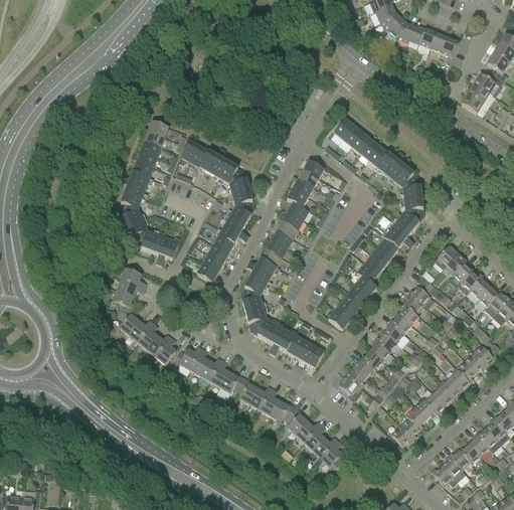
[(374,0),(370,2),(374,12),(376,11),(392,4),(391,3),(392,1),(391,0),(374,0)]
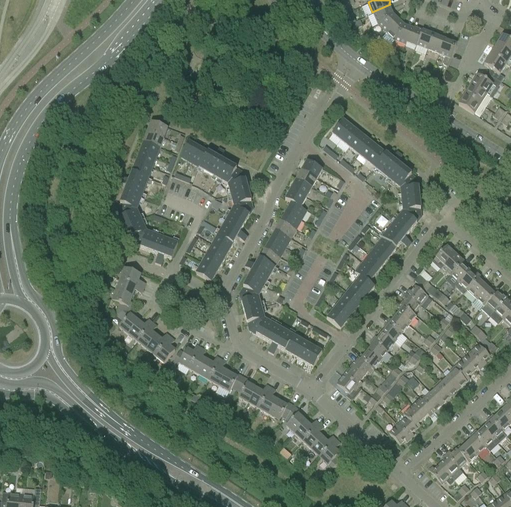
[(378,22),(393,12),(390,4),(374,11),(378,22)]
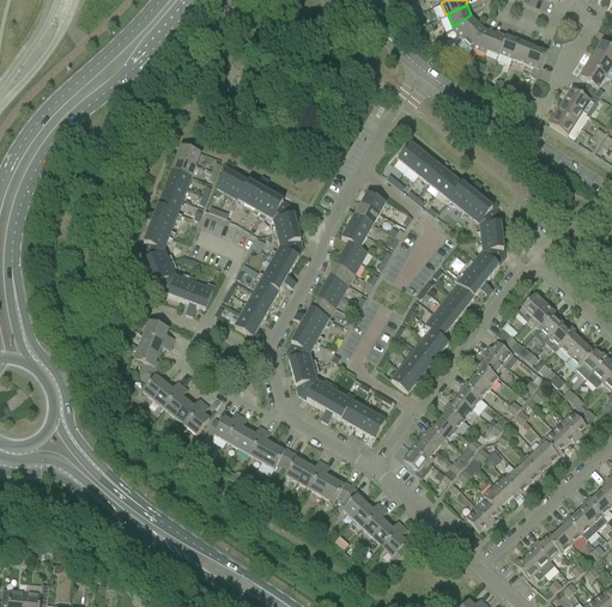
[(462,36),(478,20),(471,14),(453,26),(462,36)]
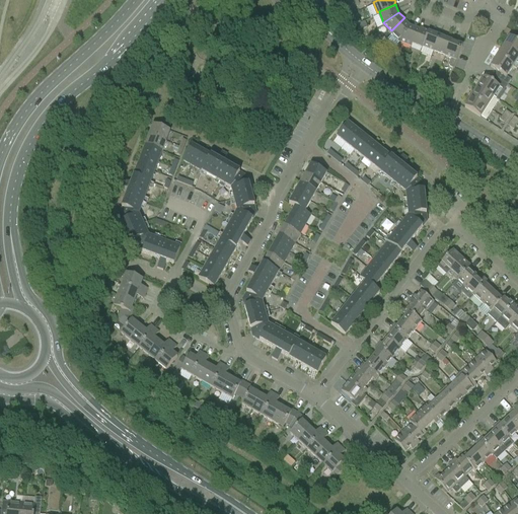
[(359,27),(363,25),(368,23),(365,17),(361,19),(356,21),(359,27)]
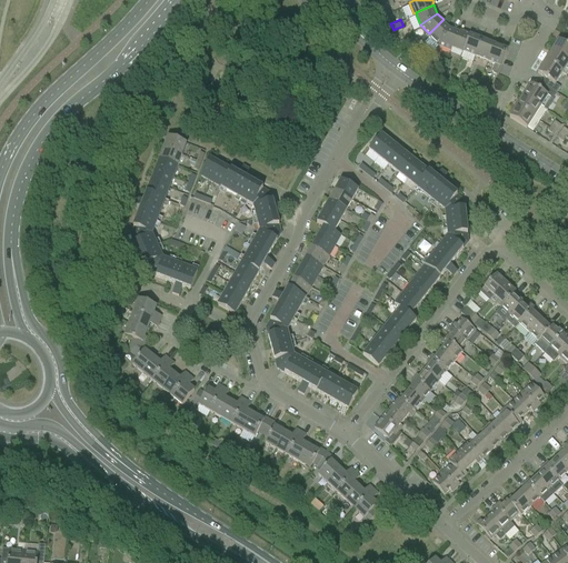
[(439,42),(450,26),(444,19),(429,33),(439,42)]
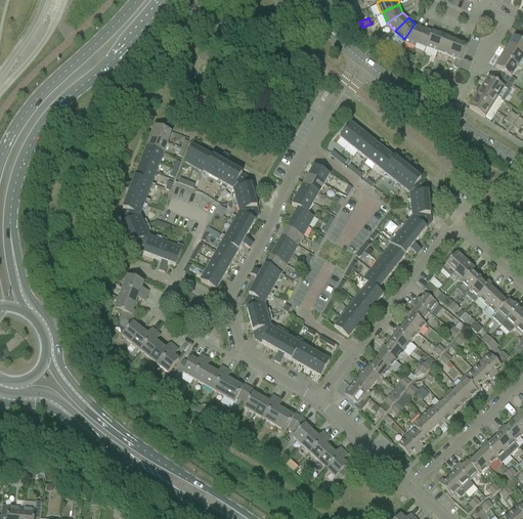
[(415,43),(422,27),(415,24),(404,39),(415,43)]
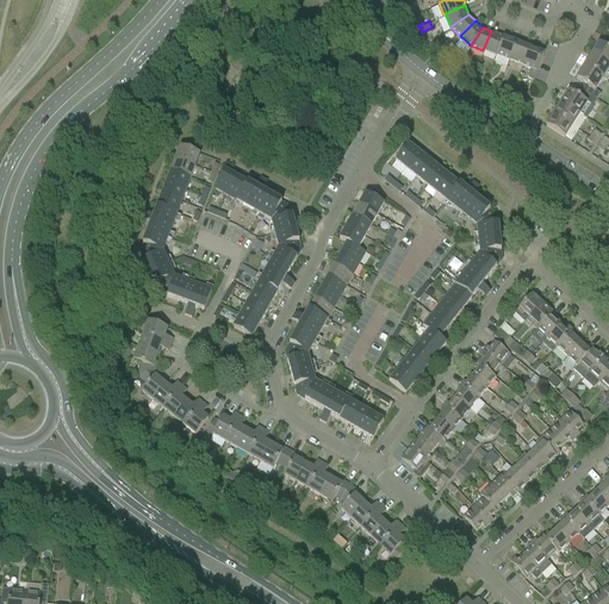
[(504,33),(495,30),(493,32),(491,31),(483,50),(484,50),(485,48),(496,53),(504,33)]
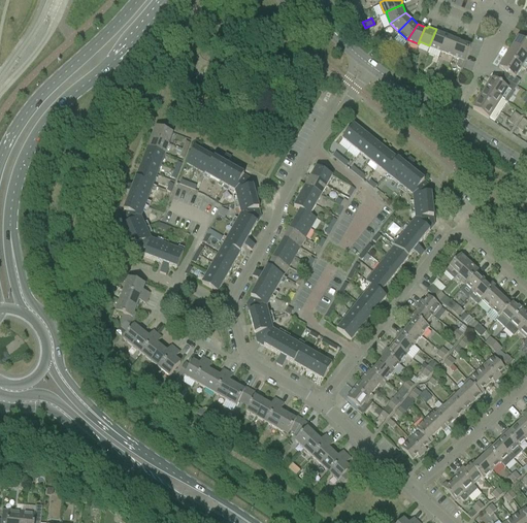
[(441,48),(448,34),(436,29),(429,45),(430,45),(430,44),(441,48)]
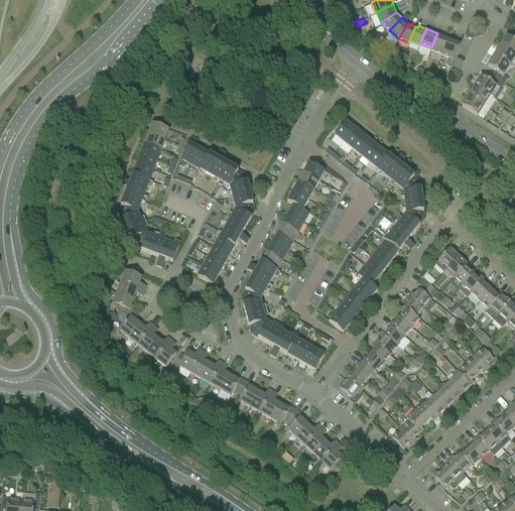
[(442,51),(448,37),(437,33),(431,47),(442,51)]
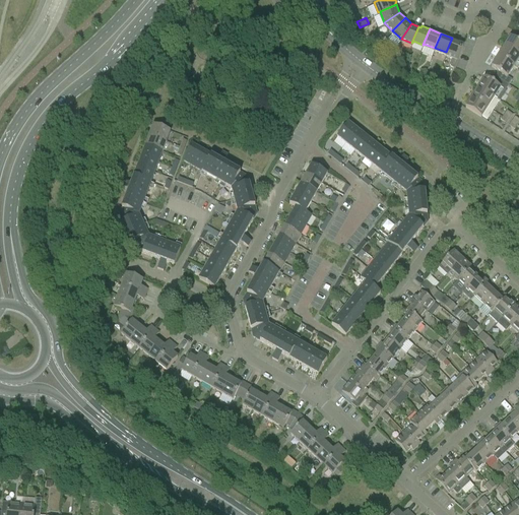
[(518,38),(511,34),(505,43),(518,52),(518,38)]
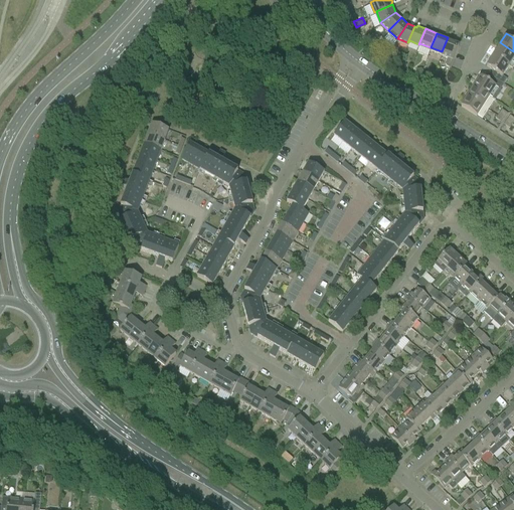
[(373,45),(376,42),(371,37),(368,40),(373,45)]
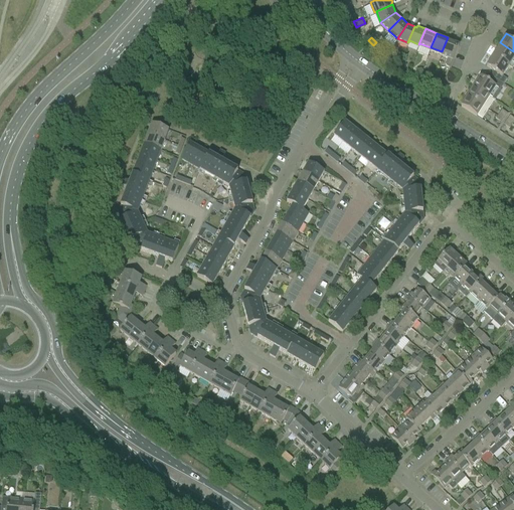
[(451,63),(454,56),(460,41),(448,37),(442,51),(448,54),(446,60),(447,62),(451,63)]
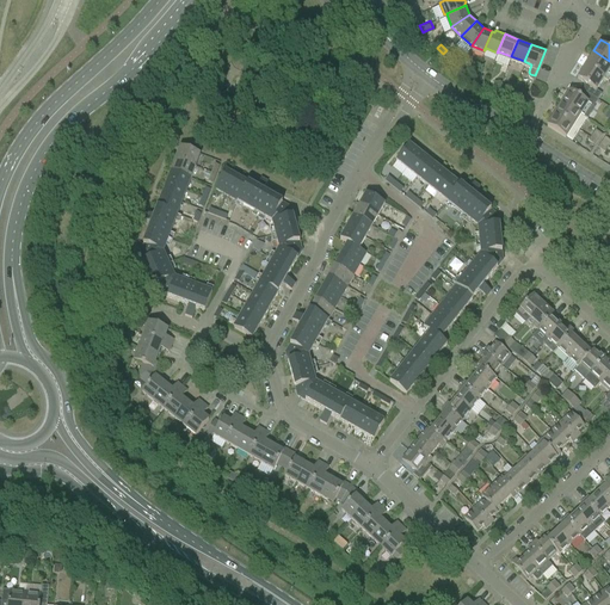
[(589,55),(585,60),(586,61),(586,62),(604,74),(609,76),(609,61),(593,50),(590,56),(589,55)]
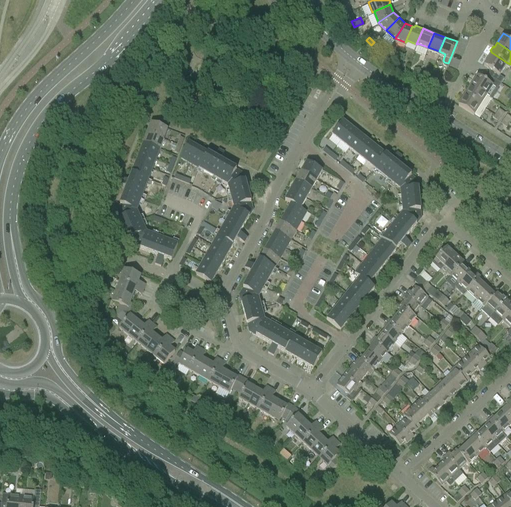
[(491,52),(484,62),(493,68),(490,73),(494,75),(501,80),(504,75),(500,72),(506,62),(491,52)]
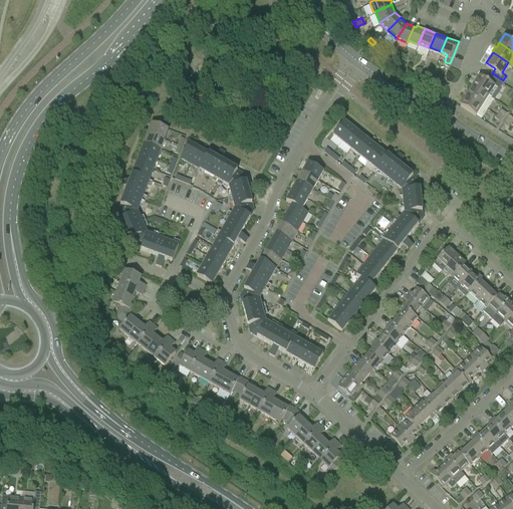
[(443,80),(445,75),(445,74),(434,70),(432,76),(443,80)]
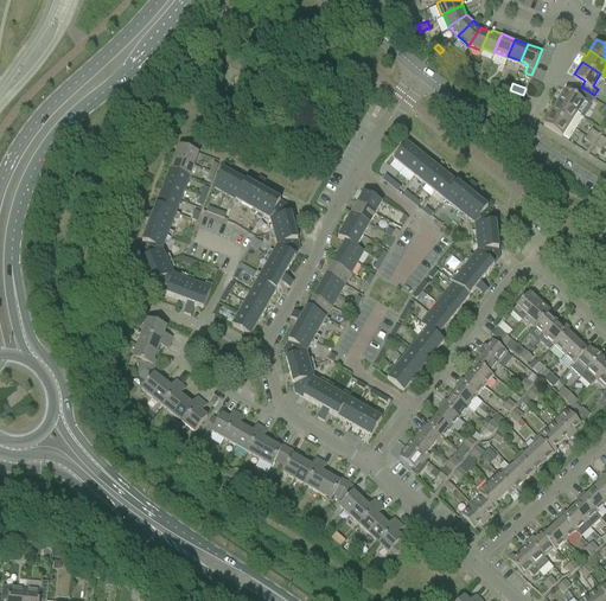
[(578,93),(567,85),(559,97),(578,109),(584,113),(591,101),(594,95),(581,87),(578,93)]
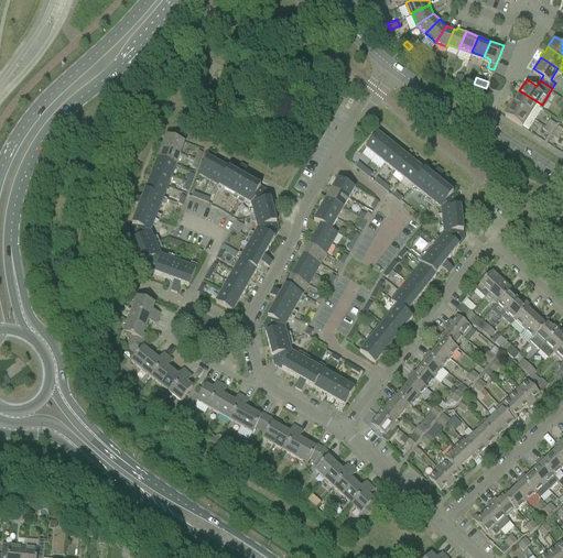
[(536,116),(541,106),(537,102),(537,101),(519,90),(512,101),(536,116)]
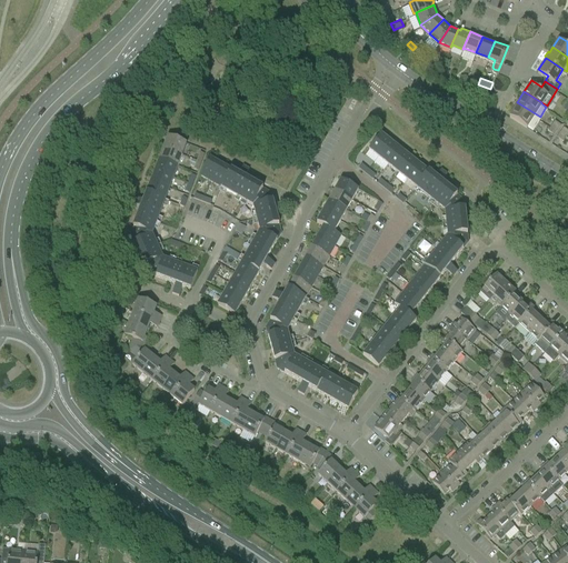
[(534,127),(540,117),(517,102),(510,113),(528,124),(528,123),(534,127)]
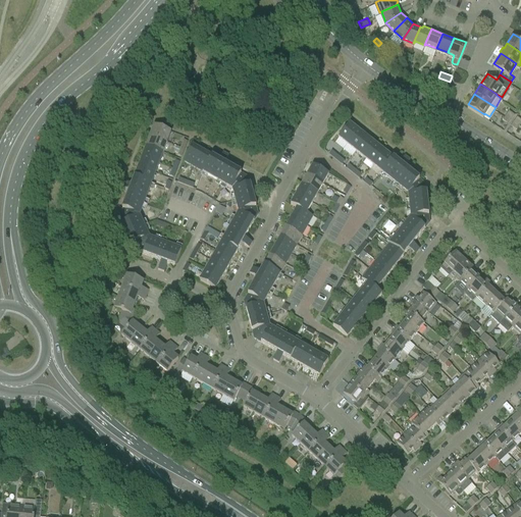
[(512,116),(515,111),(509,107),(506,112),(512,116)]
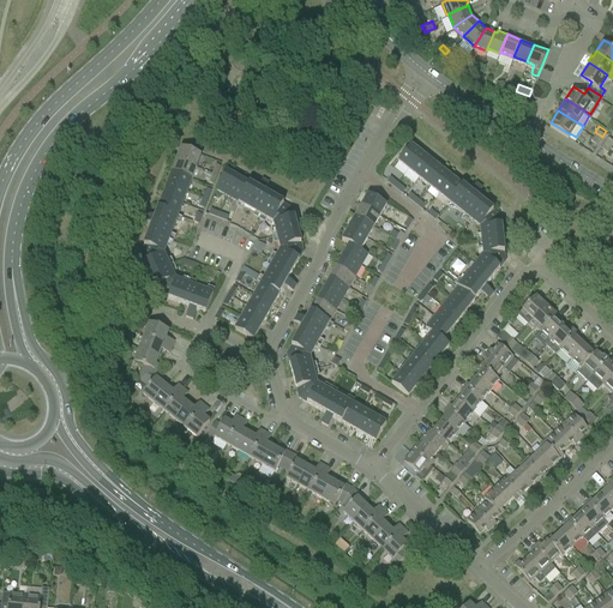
[(599,142),(602,137),(595,132),(592,137),(599,142)]
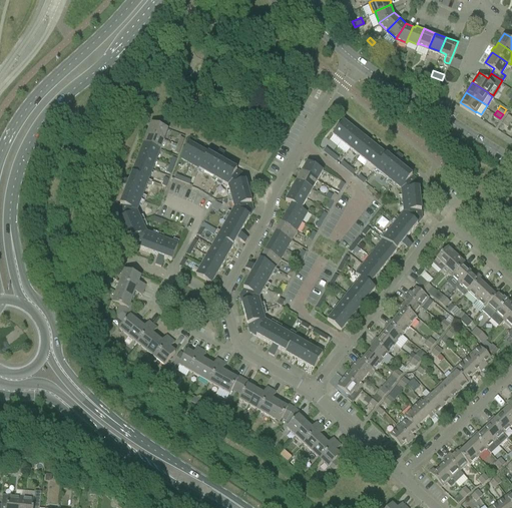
[(508,124),(511,119),(505,115),(502,120),(508,124)]
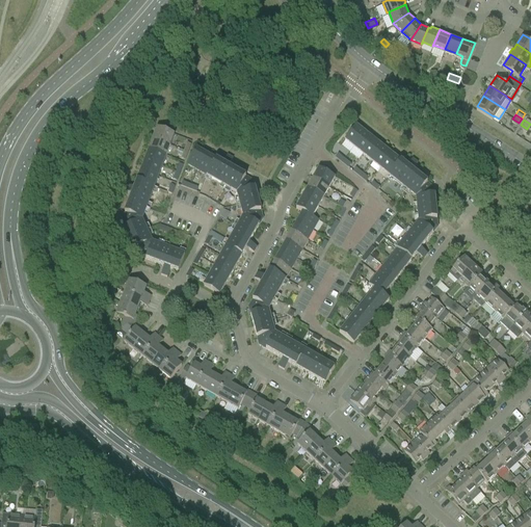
[(354,143),(366,129),(356,122),(345,136),(354,143)]
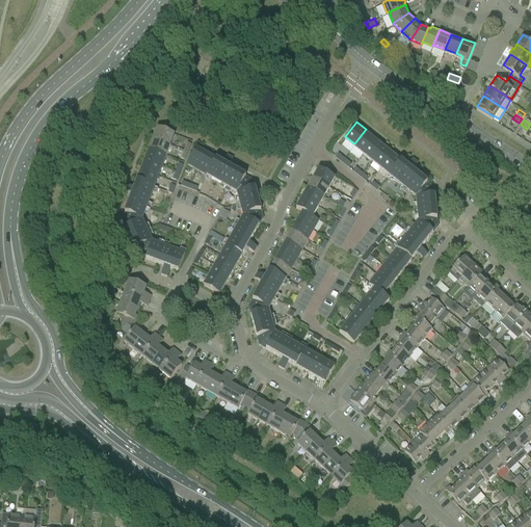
[(170,141),(175,130),(157,124),(153,135),(170,141)]
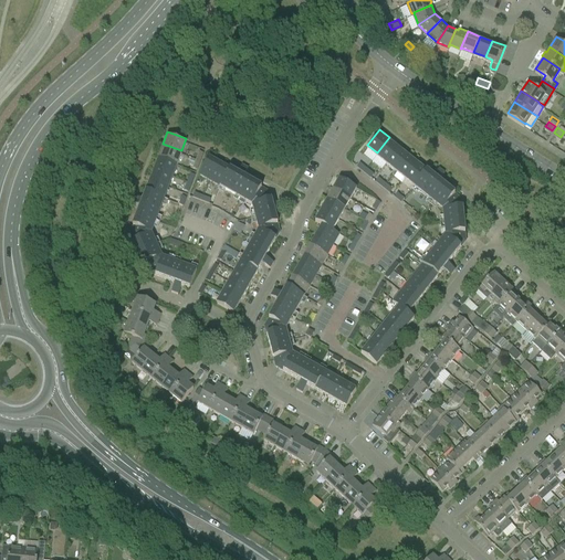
[(386,160),(399,145),(389,137),(377,152),(386,160)]
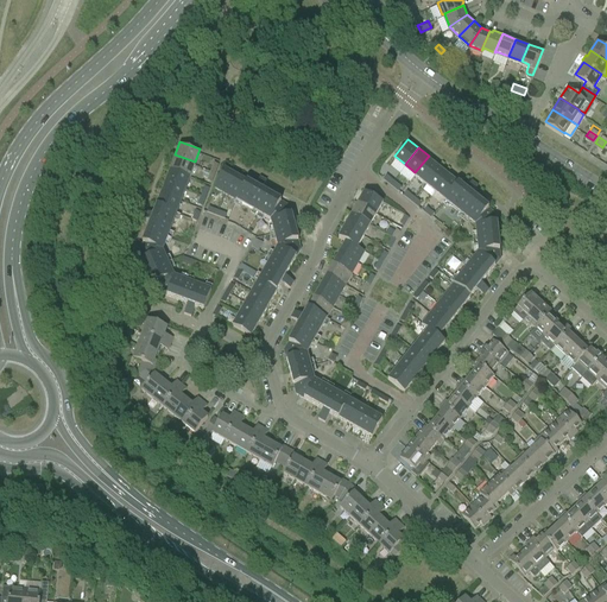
[(190,173),(195,162),(175,154),(171,166),(190,173)]
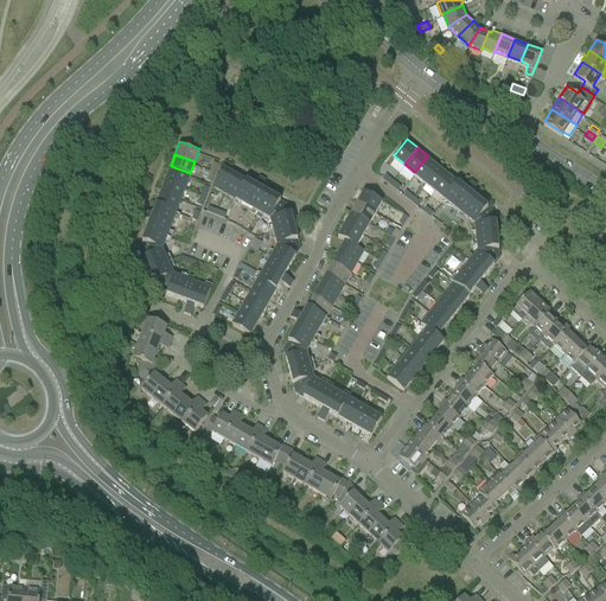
[(425,180),(438,164),(428,155),(414,172),(425,180)]
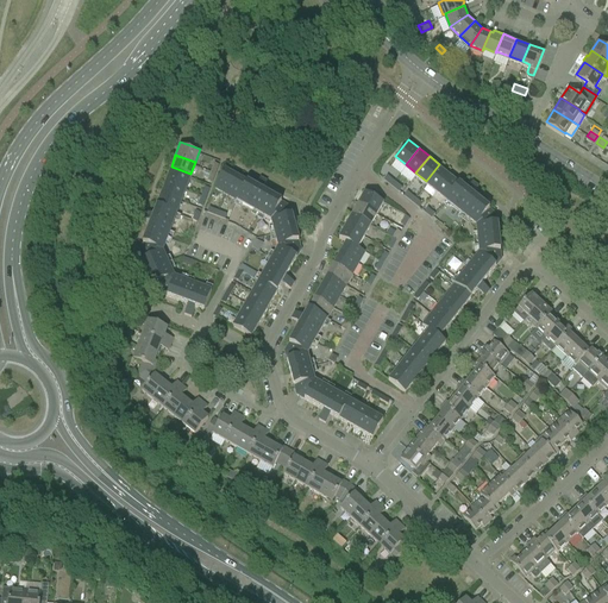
[(436,189),(450,173),(439,164),(426,181),(436,189)]
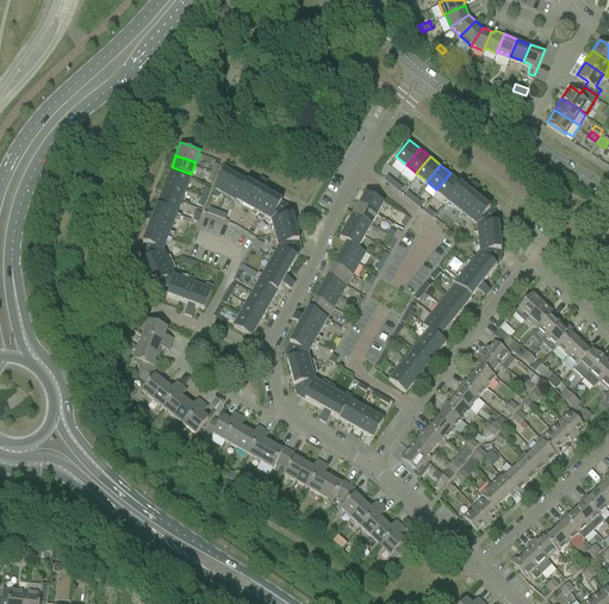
[(227,191),(237,172),(225,166),(219,175),(215,184),(227,191)]
